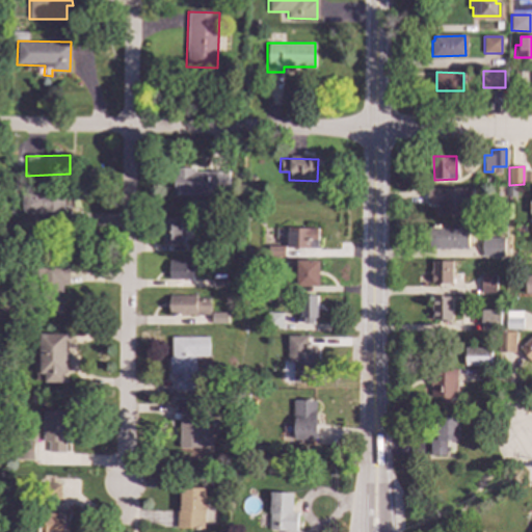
[(515,197),(507,196),(507,186),(515,187),(515,197)]
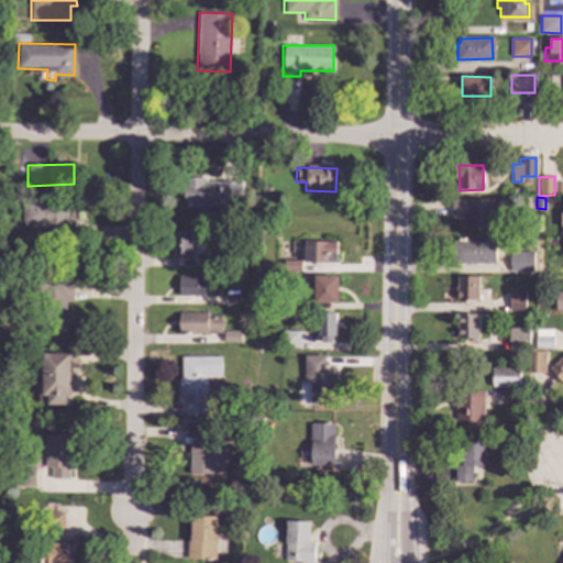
[(500,222),(496,222),(496,228),(463,228),(463,227),(461,227),(461,220),(463,219),(463,217),(452,217),(452,199),(499,198),(500,222)]
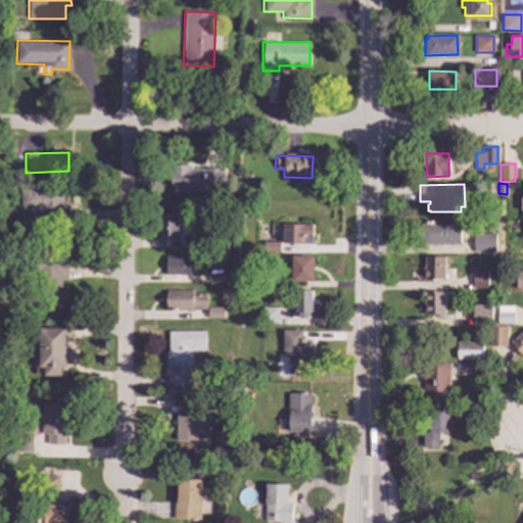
[(21,209),(41,209),(41,216),(61,216),(61,188),(21,188),(21,209)]
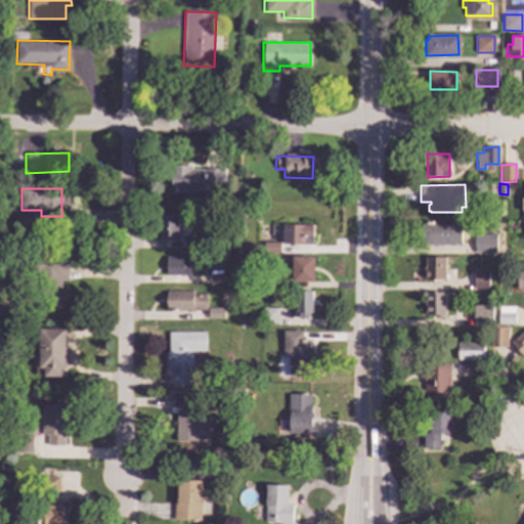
[(177,238),(177,214),(158,214),(159,239),(177,238)]
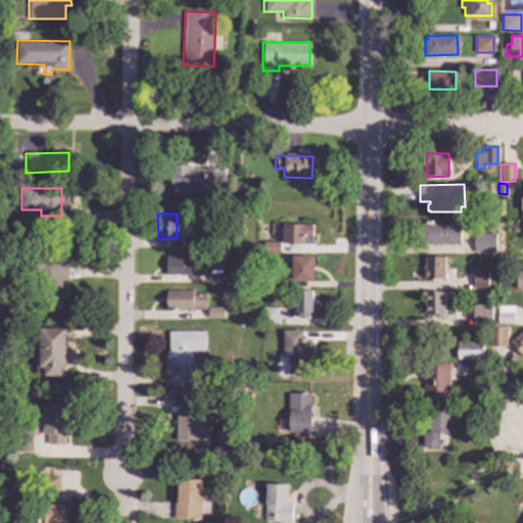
[(461,244),(423,244),(423,222),(460,222),(461,244)]
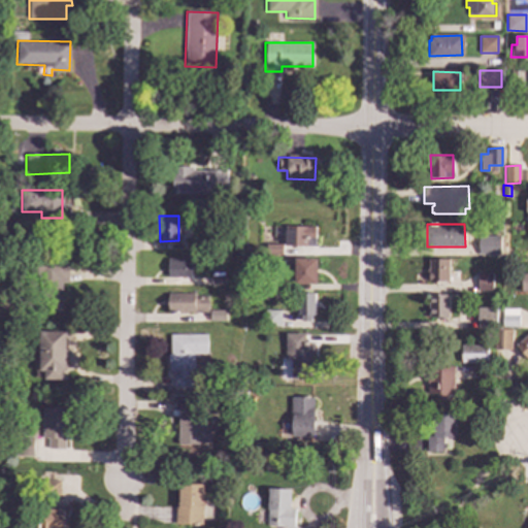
[(315,246),(315,226),(285,226),(284,245),(315,246)]
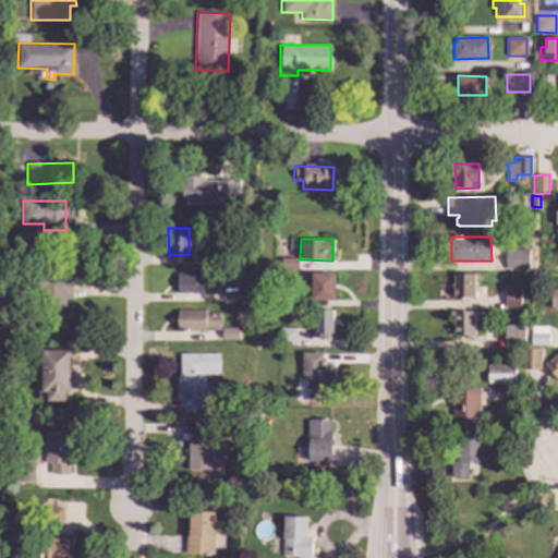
[(529,268),(507,268),(507,250),(529,250),(529,268)]
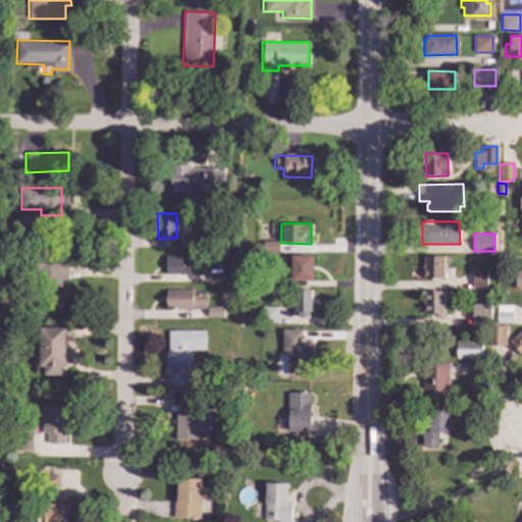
[(278,241),(262,241),(261,253),(278,253),(278,241)]
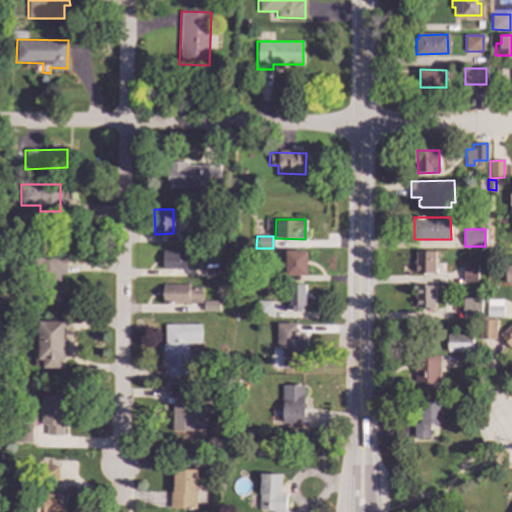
[(184,268),(184,250),(161,251),(161,268),(184,268)]
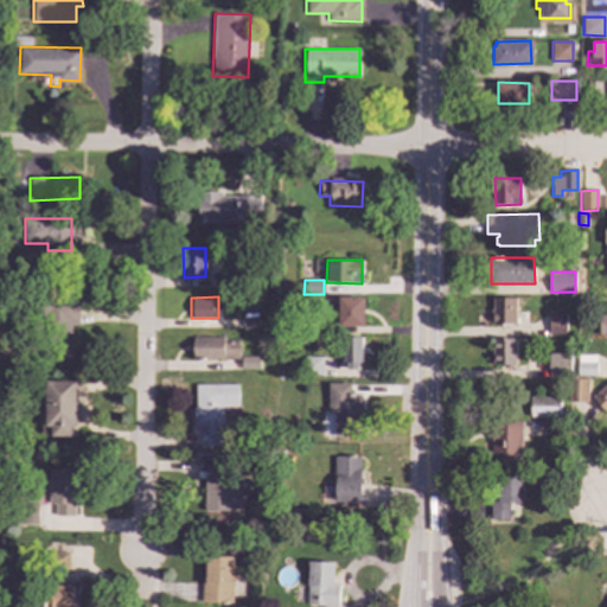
[(363,298),(338,296),(337,326),(363,327),(363,298)]
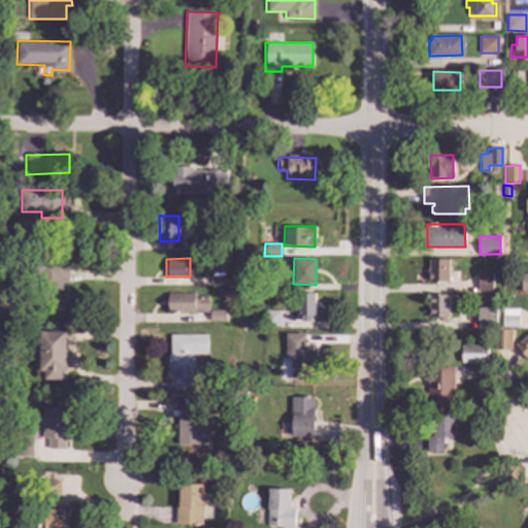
[(449,260),(449,282),(429,281),(429,259),(449,260)]
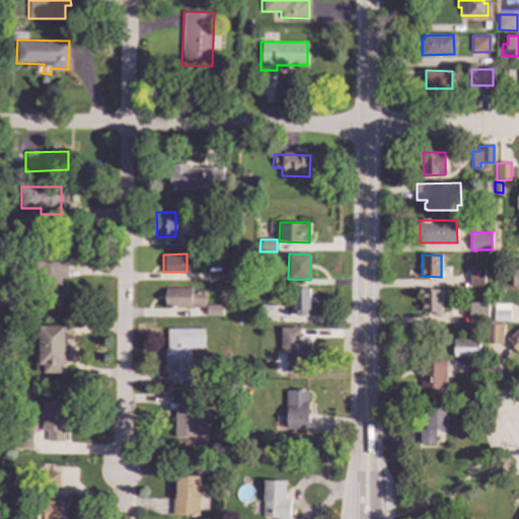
[(484,267),(484,285),(469,285),(470,267),(484,267)]
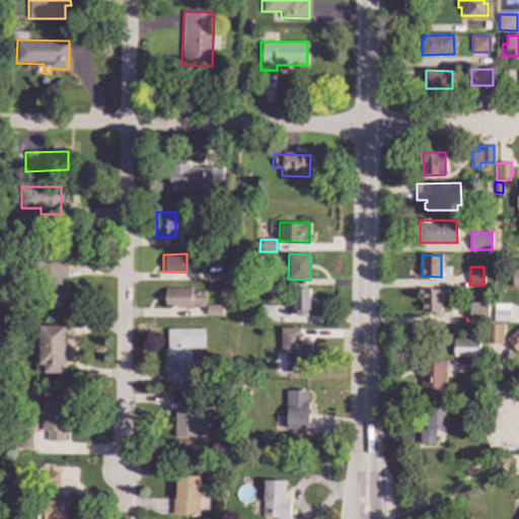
[(163,289),(164,307),(204,306),(203,288),(163,289)]
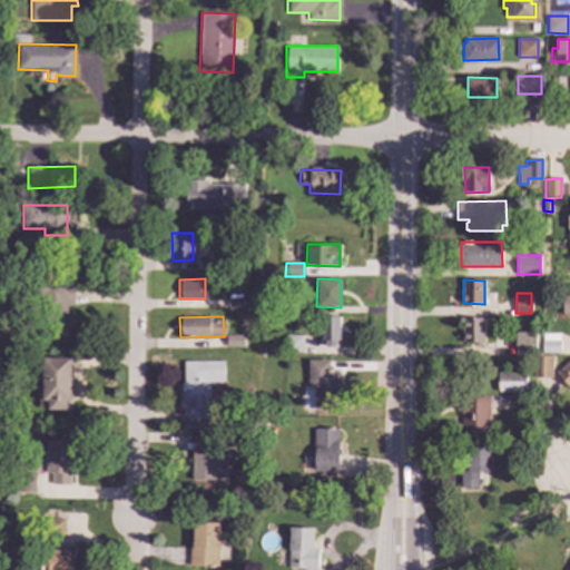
[(338,316),(322,316),(323,347),(338,346),(338,316)]
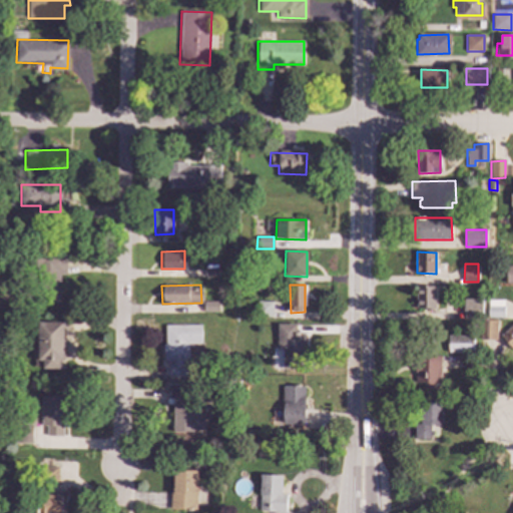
[(436,287),(436,309),(417,308),(417,286),(436,287)]
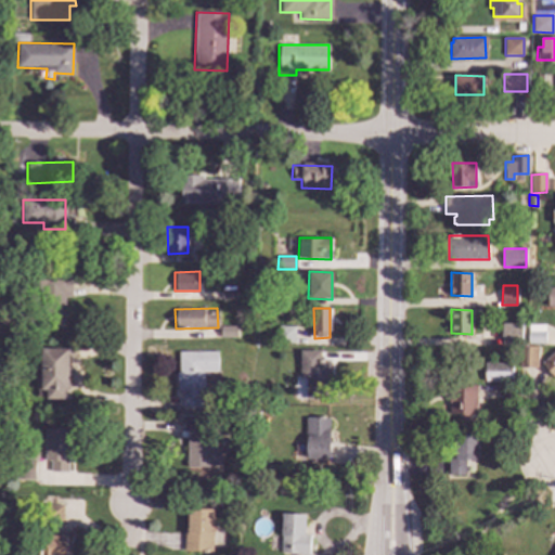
[(521,345),(502,345),(502,323),(521,323),(521,345)]
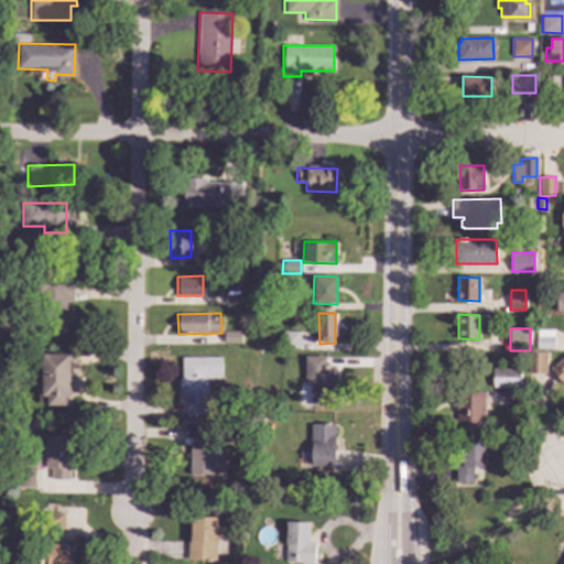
[(240,331),(221,332),(221,343),(240,342),(240,331)]
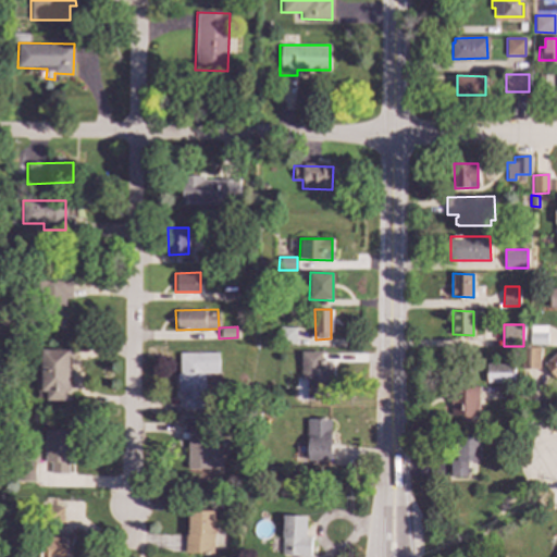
[(294,344),(295,327),(277,326),(277,344),(294,344)]
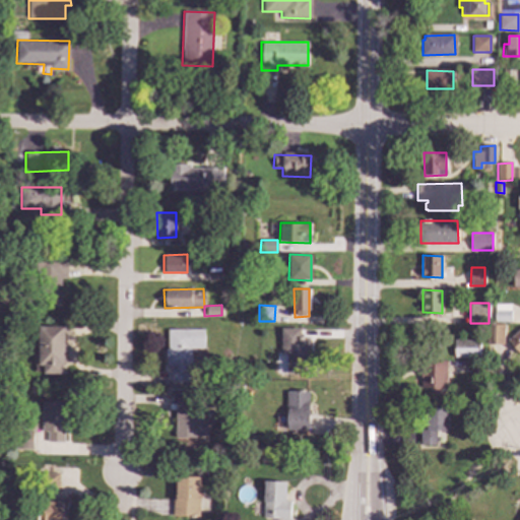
[(511,322),(496,322),(496,306),(511,306),(511,322)]
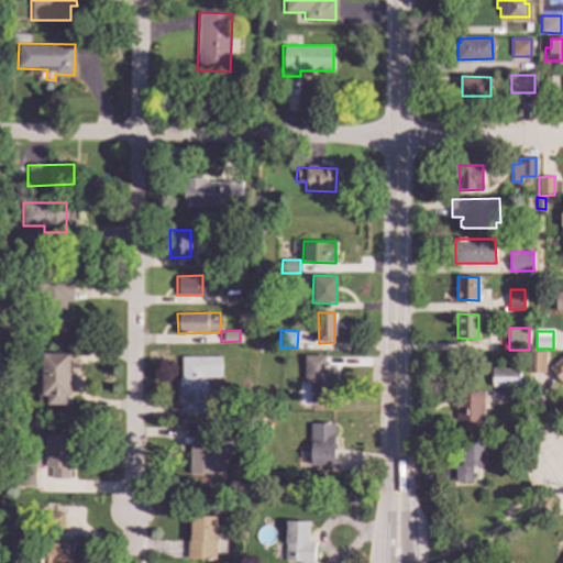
[(545,352),(545,373),(527,373),(528,352),(545,352)]
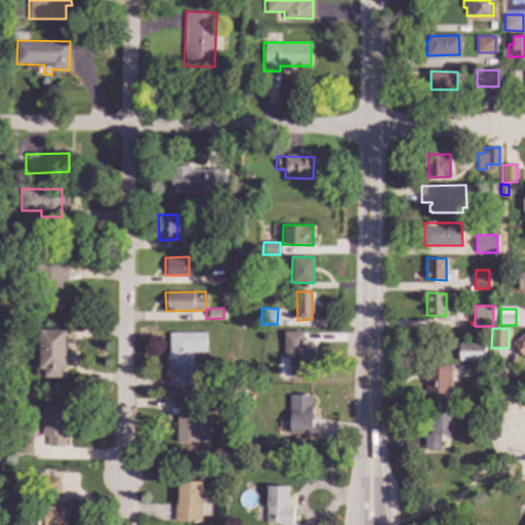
[(38,369),(43,369),(43,377),(64,377),(65,329),(38,329),(38,369)]
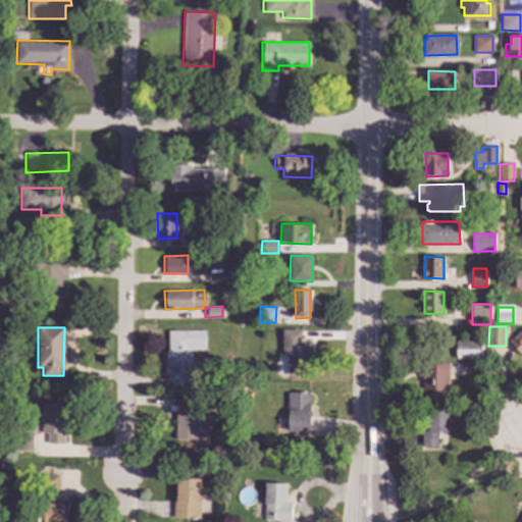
[(286,375),(309,375),(310,341),(299,341),(299,329),(281,328),(280,356),(286,356),(286,375)]
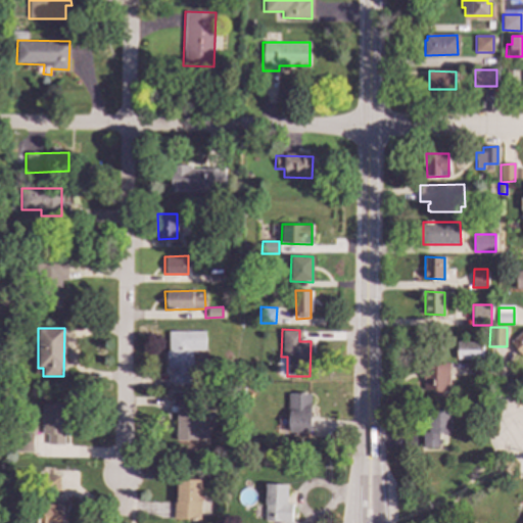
[(522,355),(517,349),(515,351),(510,346),(513,344),(510,341),(522,329),(522,355)]
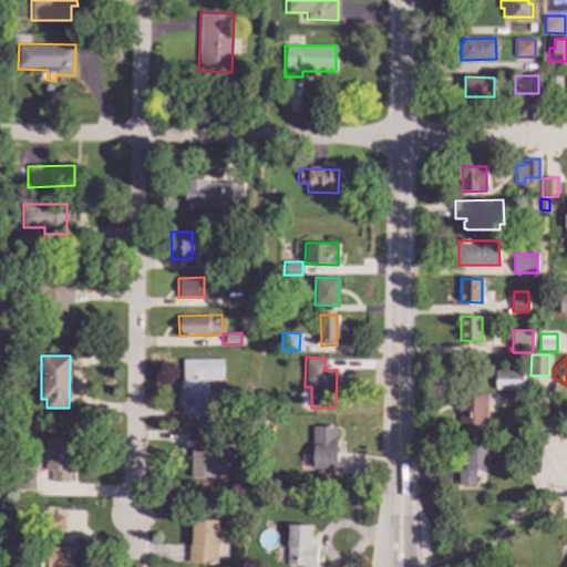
[(222,359),(181,359),(181,400),(185,400),(185,414),(203,414),(204,401),(207,401),(207,380),(222,380),(222,359)]
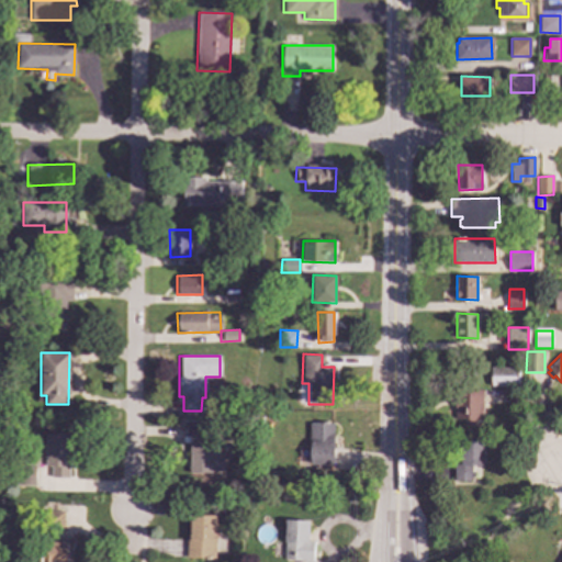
[(518,368),(517,386),(491,385),(492,367),(518,368)]
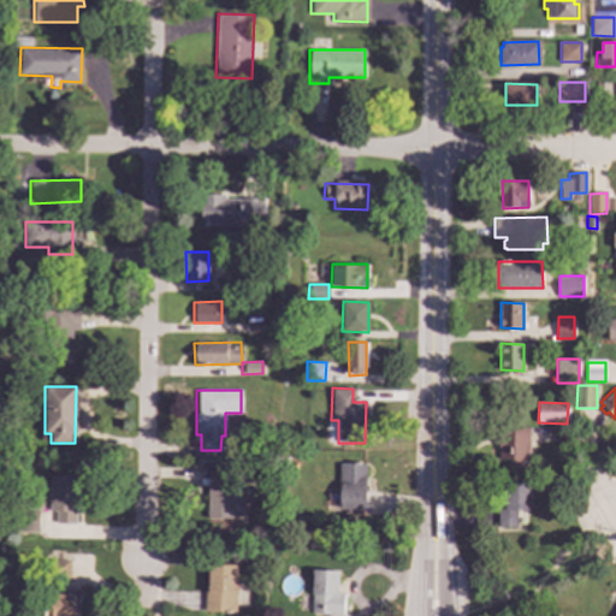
[(528,462),(521,462),(521,468),(509,467),(509,461),(499,461),(501,428),(529,428),(528,462)]
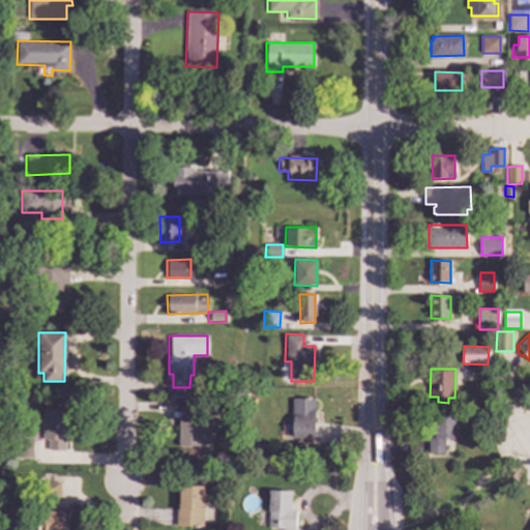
[(500,369),(499,387),(481,386),(481,369),(500,369)]
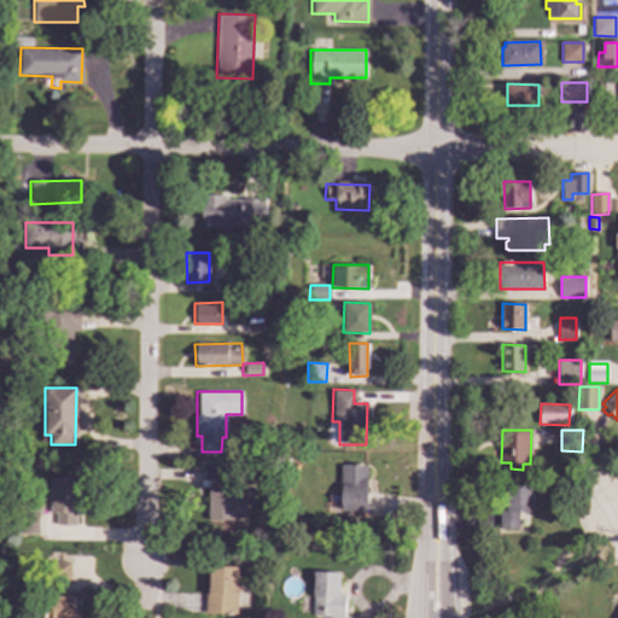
[(229,461),(205,461),(207,520),(244,520),(244,493),(229,493),(229,461)]
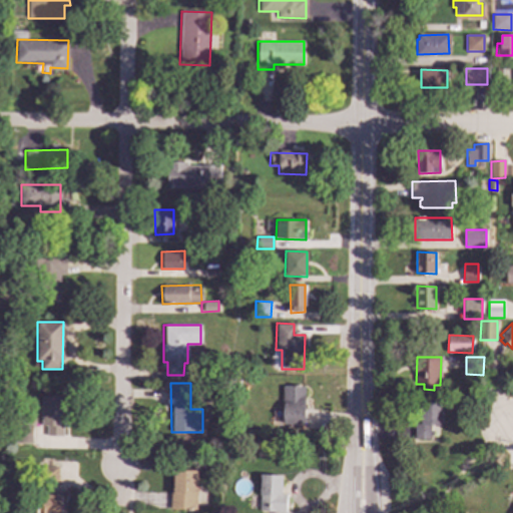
[(305,386),(283,386),(282,424),(304,424),(305,386)]
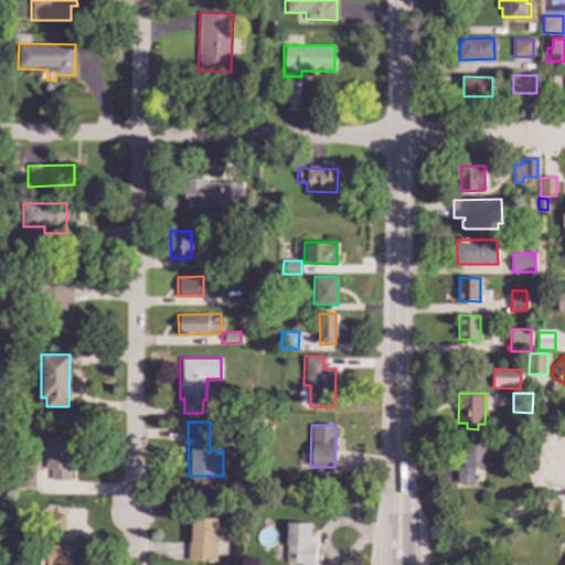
[(44,468),(51,469),(51,479),(68,480),(70,436),(44,436),(44,468)]
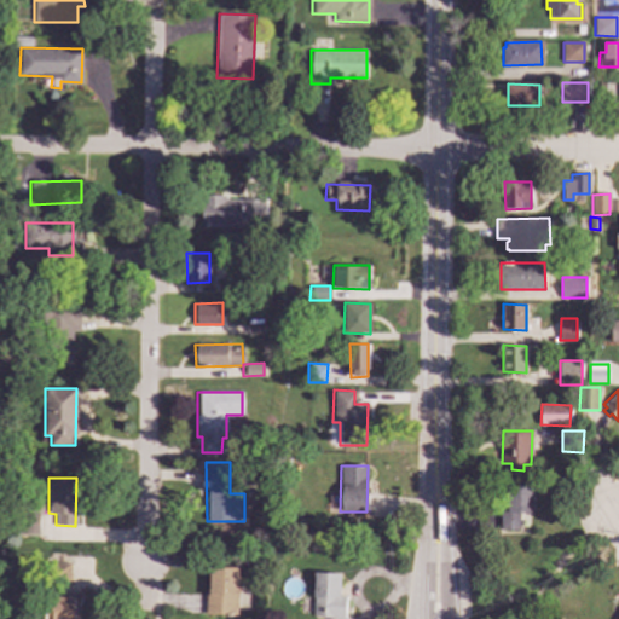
[(534,487),(533,519),(515,518),(514,530),(499,530),(501,512),(505,512),(507,486),(534,487)]
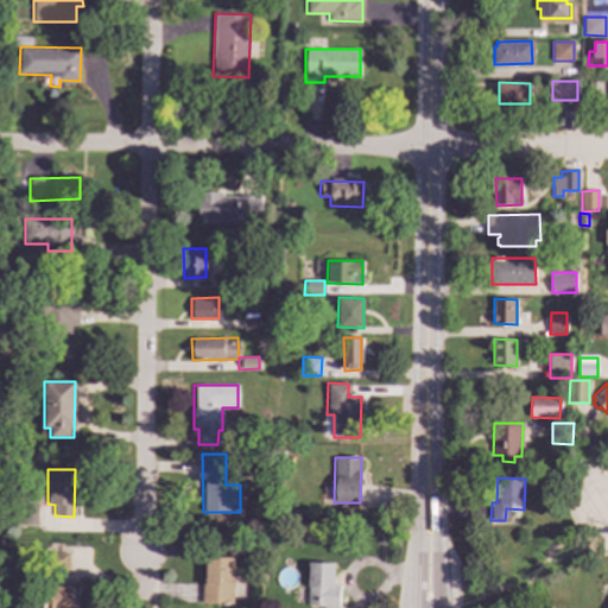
[(202,603),(233,605),(234,557),(203,556),(202,603)]
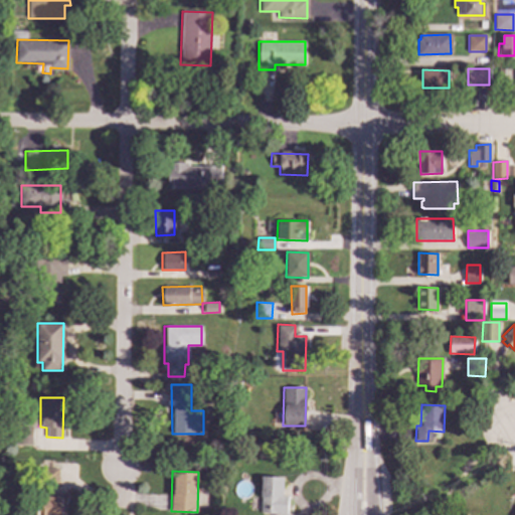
[(287,495),(283,495),(283,477),(261,476),(260,514),(286,514),(287,495)]
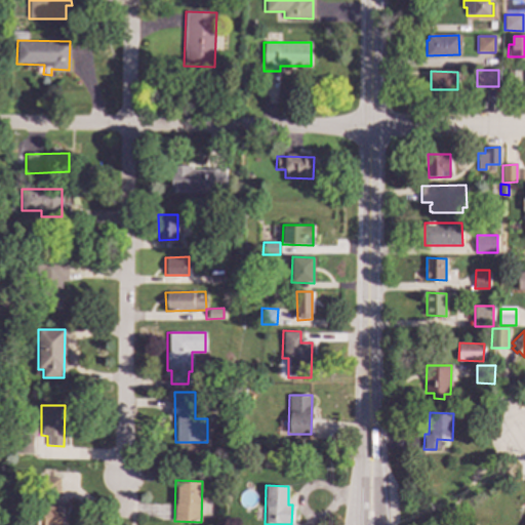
[(38,505),(37,524),(62,524),(64,506),(38,505)]
